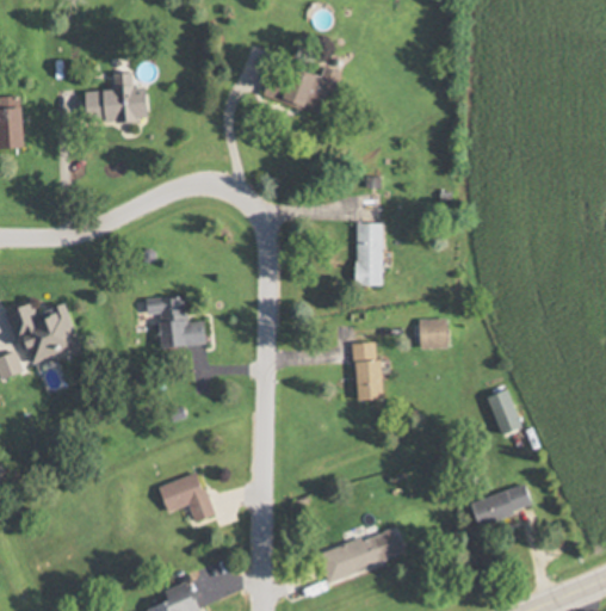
[(323,116),(338,69),(325,66),(322,75),(277,62),(265,97),(323,116)]
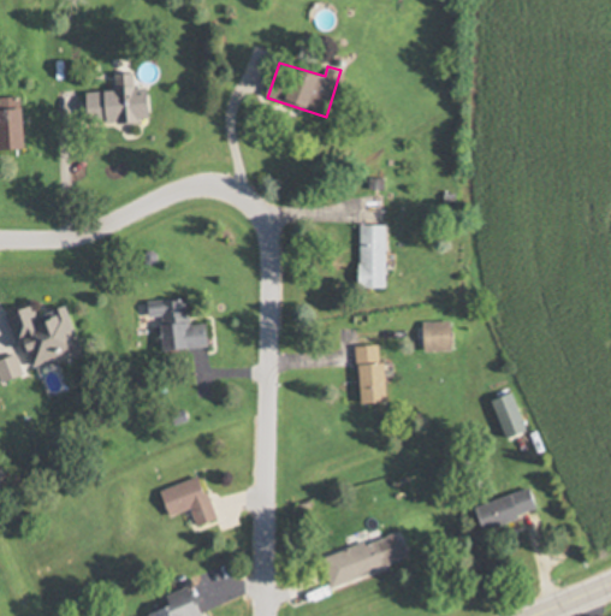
[(84,93),(88,124),(152,118),(149,89),(134,92),(132,72),(113,73),(116,89),(84,93)]
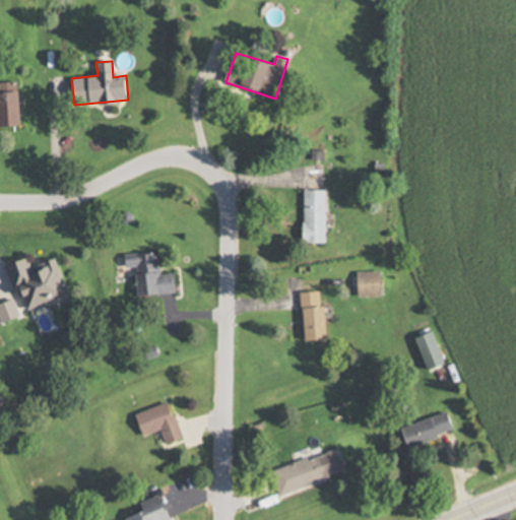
[(21,81),(0,82),(0,126),(21,126),(21,81)]
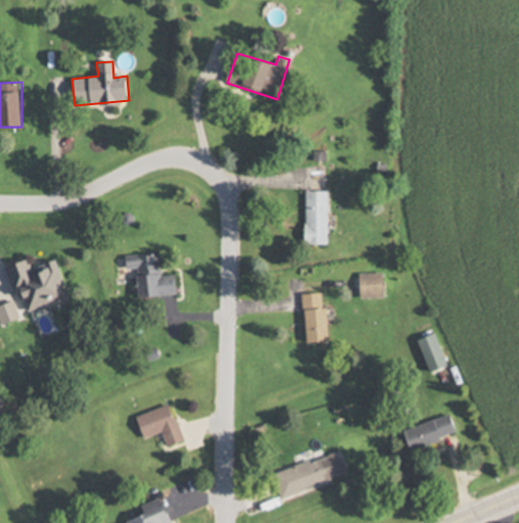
[(328,244),(328,190),(305,190),(305,244),(328,244)]
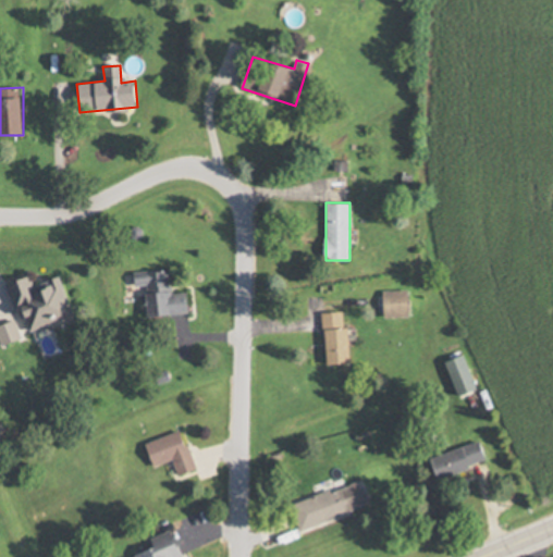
[(189,314),(187,292),(171,293),(169,270),(133,272),(134,286),(146,285),(149,317),(189,314)]
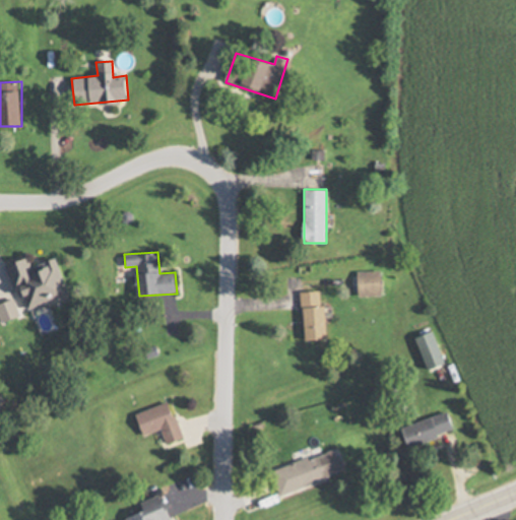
[(5,265),(13,289),(21,286),(28,308),(68,296),(56,259),(31,267),(28,257),(5,265)]
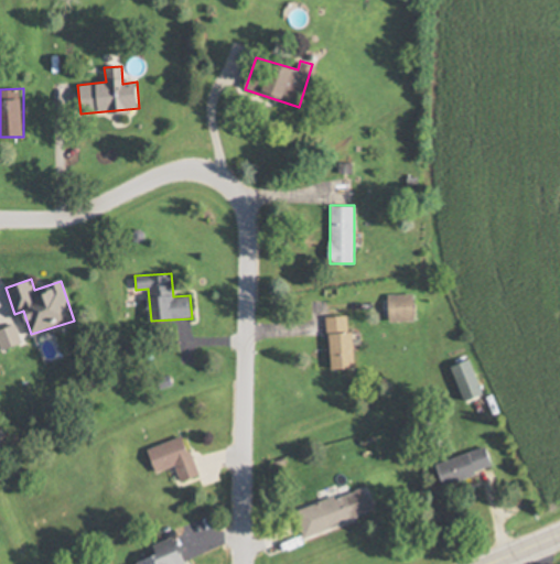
[(416,295),(387,295),(387,321),(416,321),(416,295)]
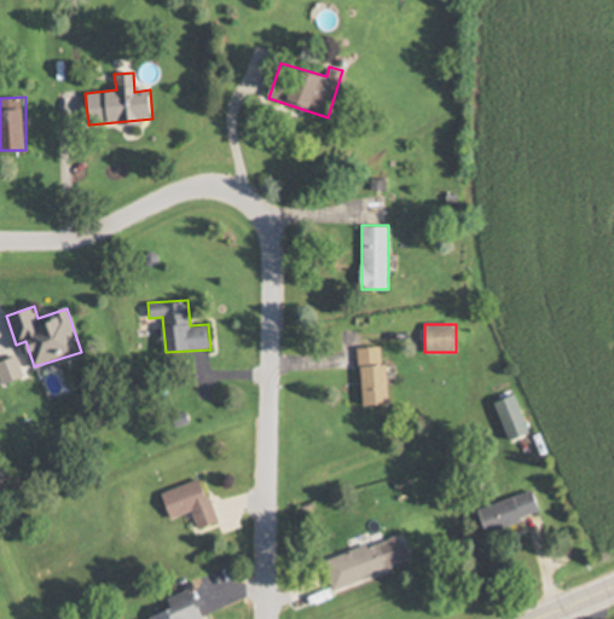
[(361,405),(388,404),(386,346),(358,347),(361,405)]
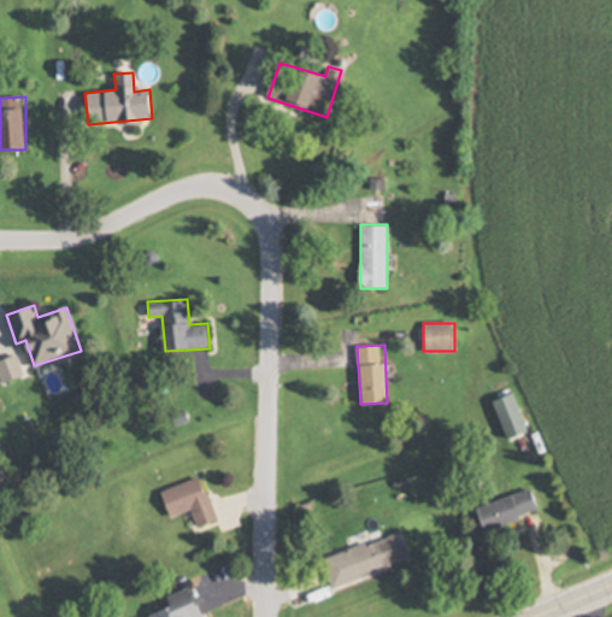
[(495,399),(506,439),(528,433),(518,394),(495,399)]
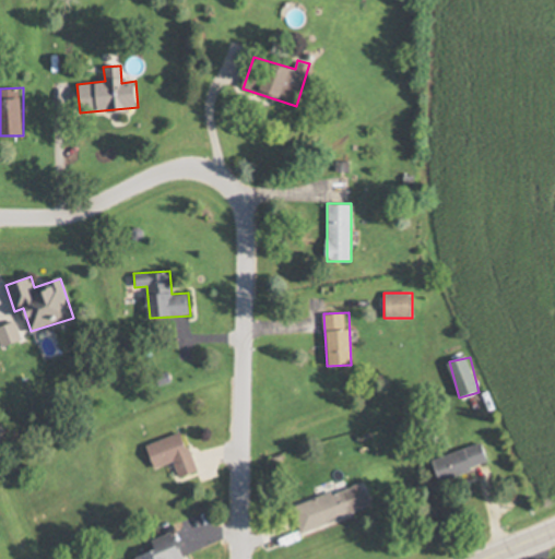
[(151,470),(174,462),(179,478),(197,473),(185,431),(143,444),(151,470)]
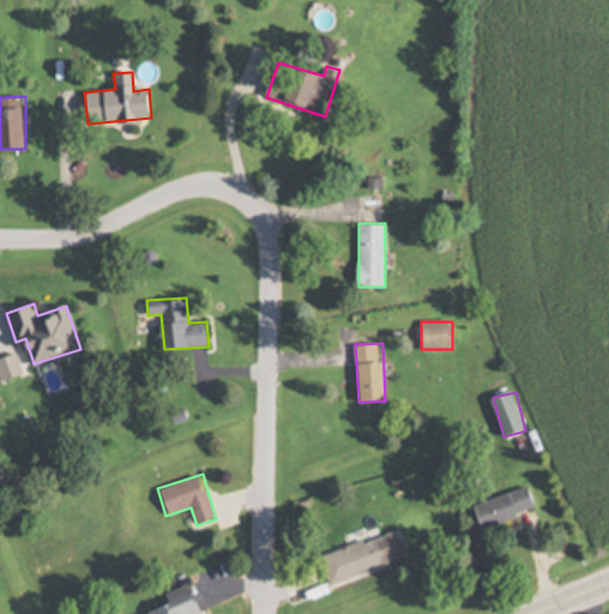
[(466,506),(474,529),(538,511),(531,487),(466,506)]
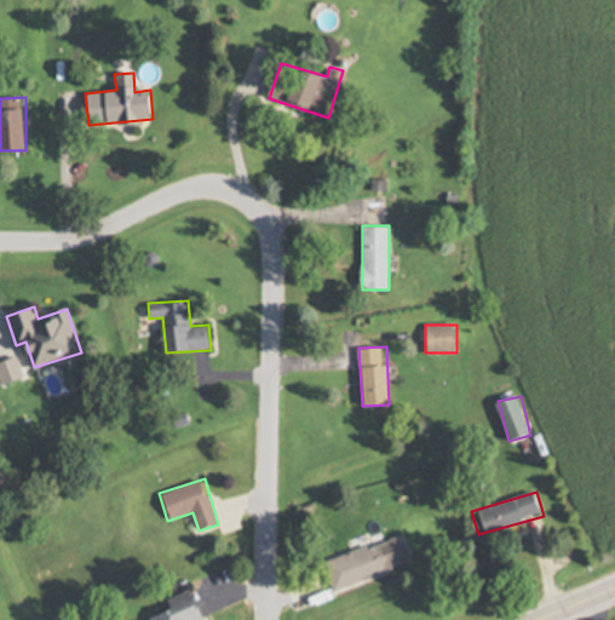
[(412,563),(404,537),(328,558),(337,585),(412,563)]
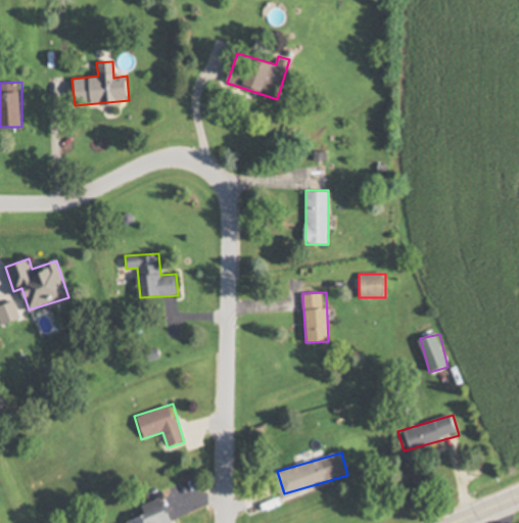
[(129,522),(168,522),(174,521),(163,497),(145,505),(149,514),(130,522),(129,522)]
